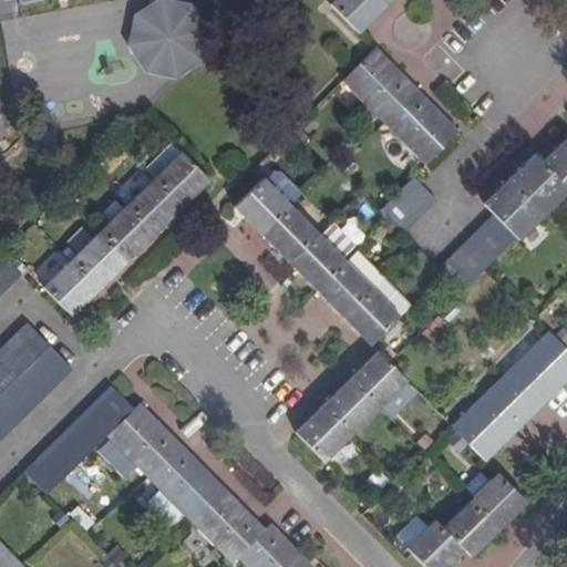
[(17,0),(18,3),(37,0),(152,0),(154,7),(147,8),(133,31),(137,59),(160,74),(187,70),(202,48),(197,19),(182,6),(177,3),(169,3),(168,0),(17,0)]
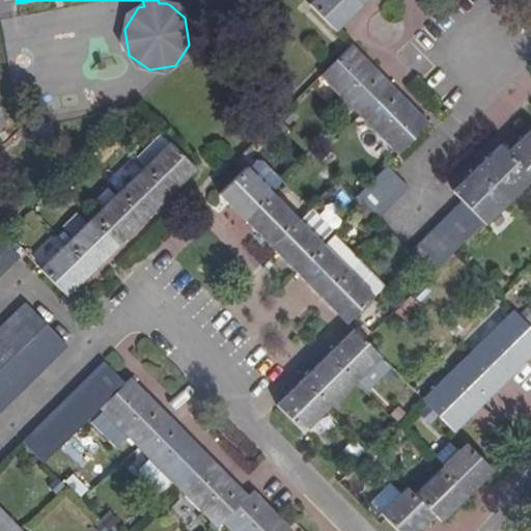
[(361,7),(354,0),(314,0),(310,4),(336,31),(361,7)]
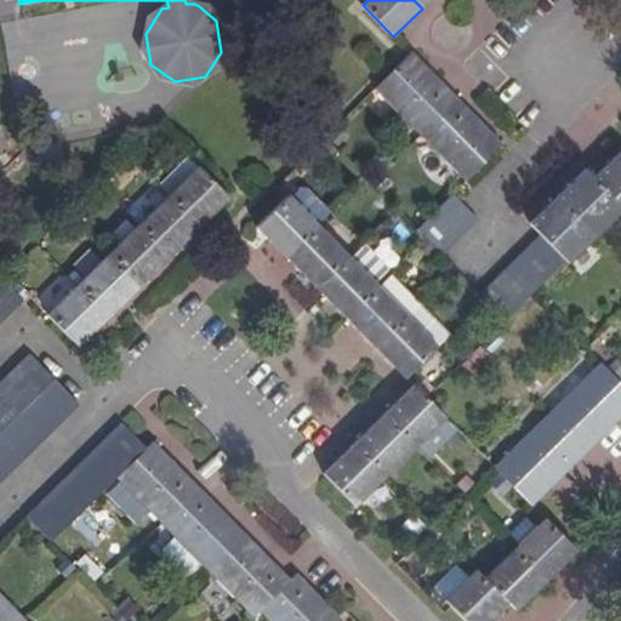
[(457,100),(410,51),(374,87),(421,135),(457,100)]
